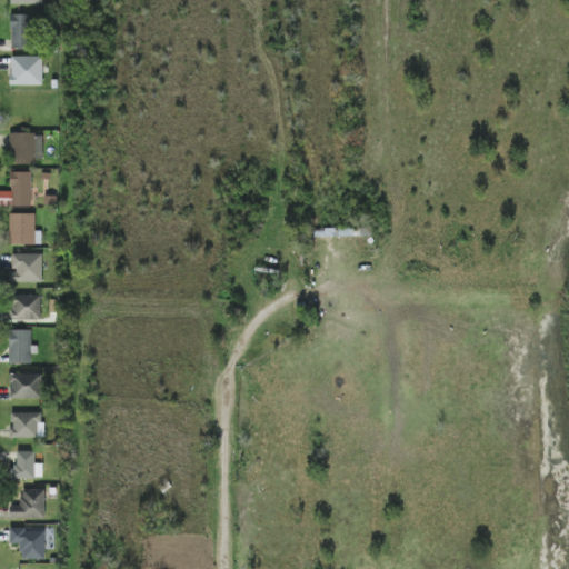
[(11,48),(28,48),(28,15),(11,15),(11,48)]
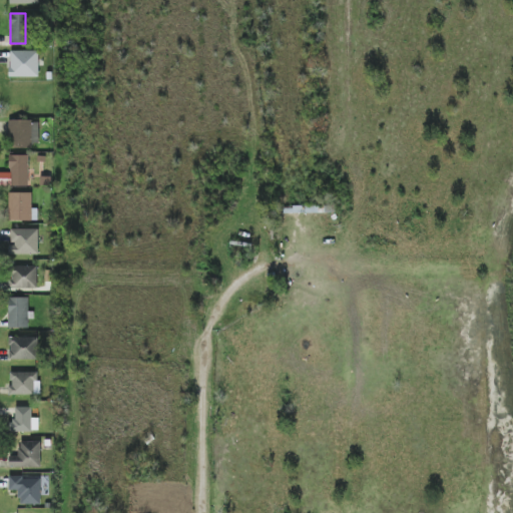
[(39,76),(39,51),(10,51),(10,77),(39,76)]
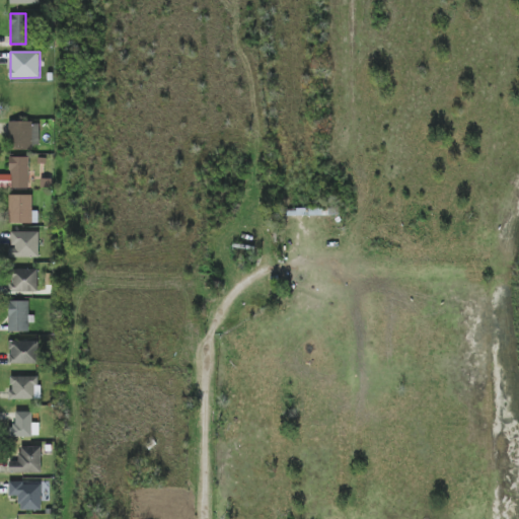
[(39,149),(40,123),(10,122),(9,148),(39,149)]
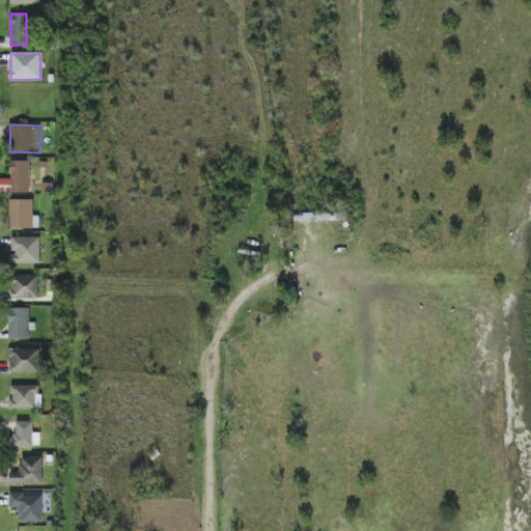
[(30,161),(10,160),(10,192),(29,193),(30,161)]
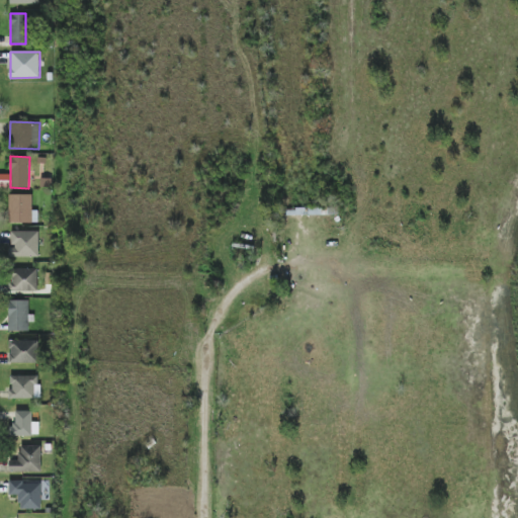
[(32,194),(9,194),(9,223),(37,223),(37,210),(32,210),(32,194)]
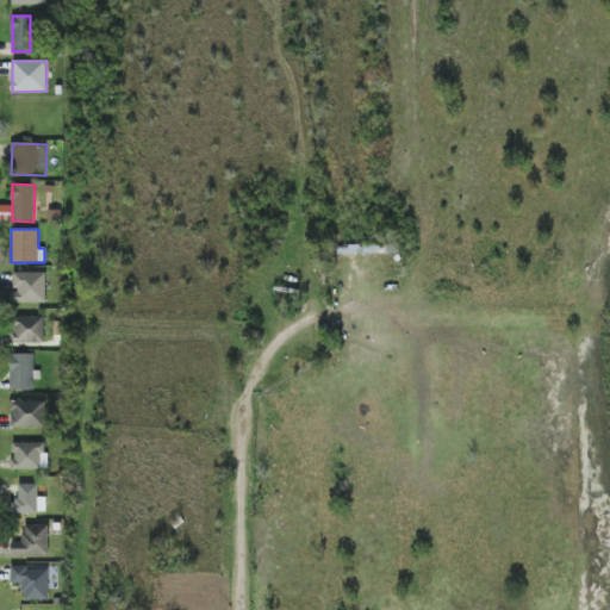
[(11,303),(45,303),(45,273),(13,273),(13,290),(11,290),(11,303)]
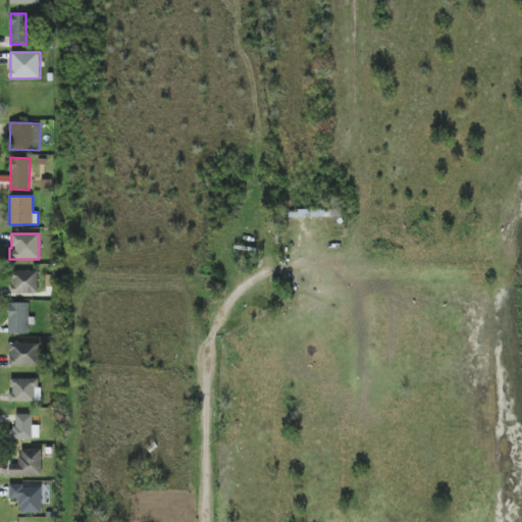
[(38,271),(11,270),(11,294),(38,294),(38,271)]
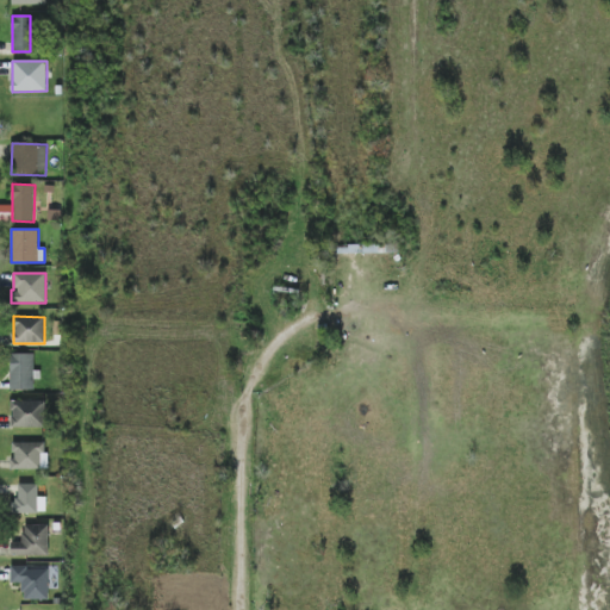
[(35,354),(10,354),(10,390),(35,390),(33,378),(35,378),(35,354)]
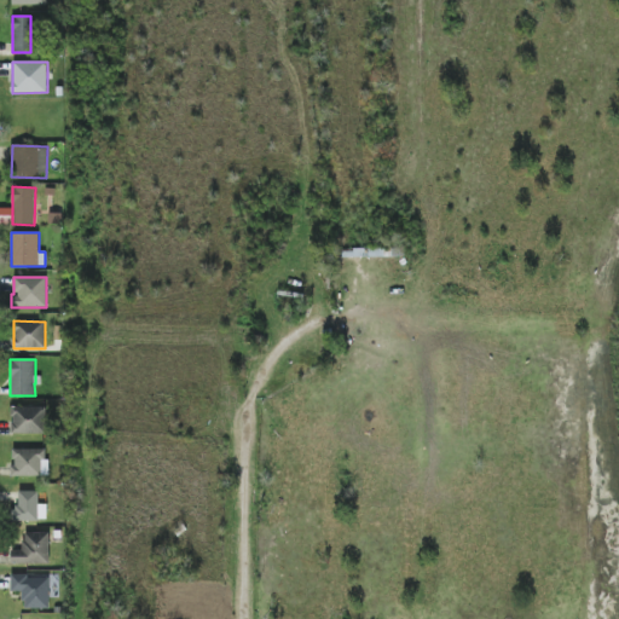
[(45,406),(12,406),(11,434),(45,434),(45,406)]
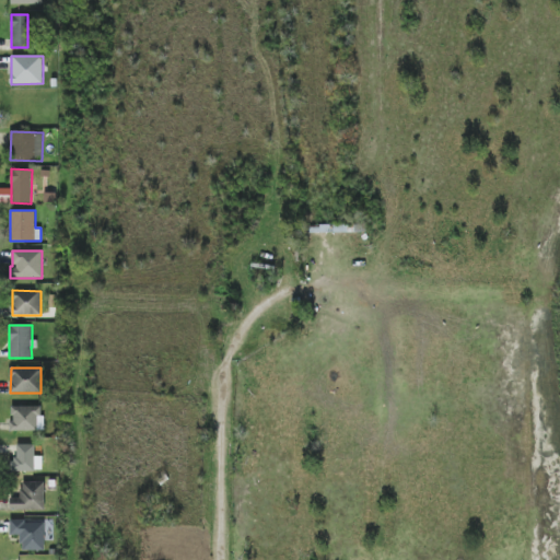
[(12,407),(12,421),(10,421),(10,431),(43,431),(43,406),(12,407)]
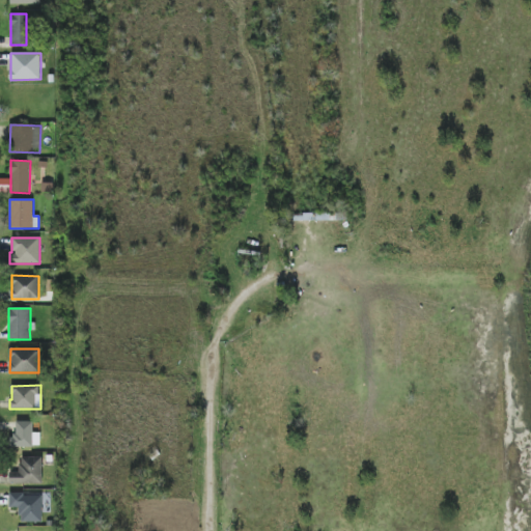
[(33,421),(15,421),(15,446),(39,446),(39,432),(33,432),(33,421)]
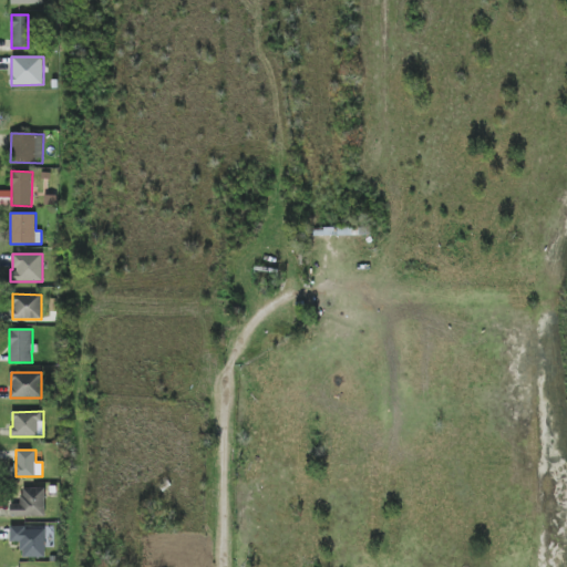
[(45,488),(21,487),(21,504),(10,504),(10,516),(44,516),(45,488)]
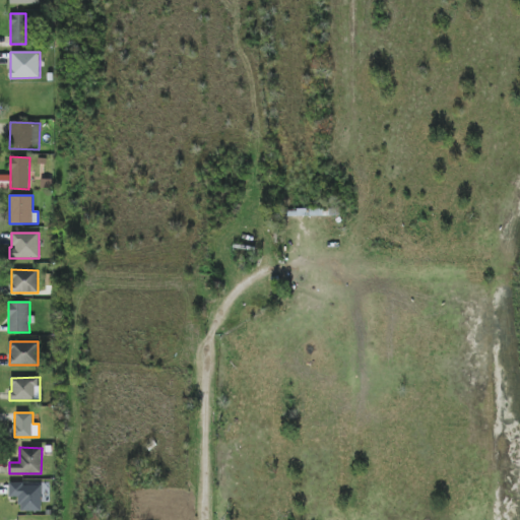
[(19,512),(42,511),(42,482),(9,482),(9,497),(19,497),(19,512)]
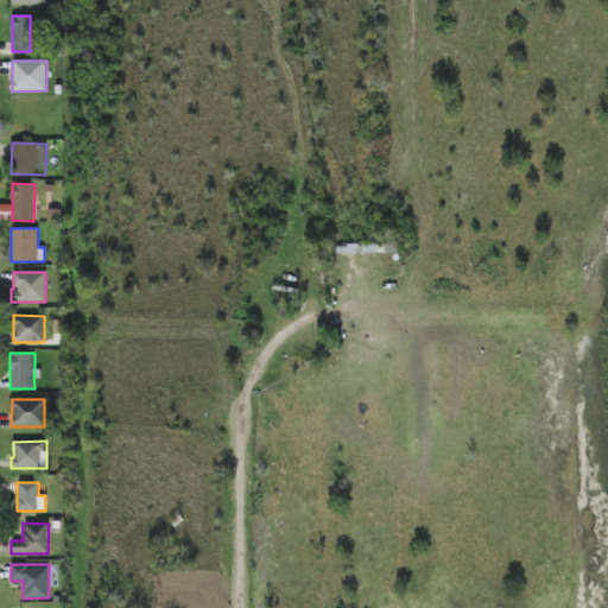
All buildings are outlined.
